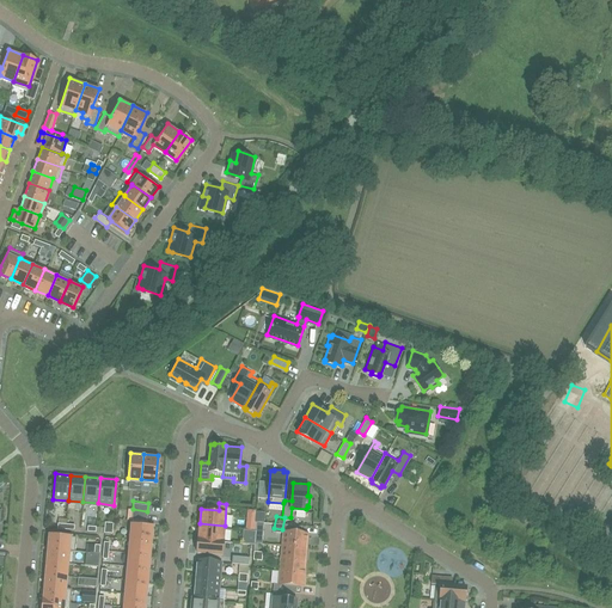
[(153,523),(132,522),(130,536),(151,539),(153,523)]
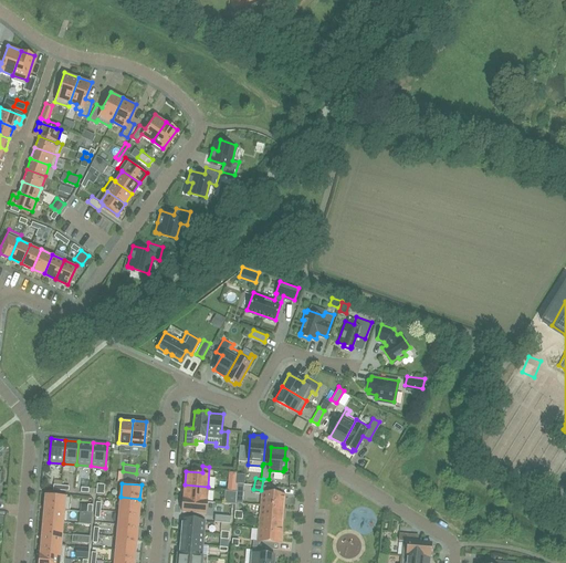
[(185,485),(184,497),(207,499),(208,487),(185,485)]
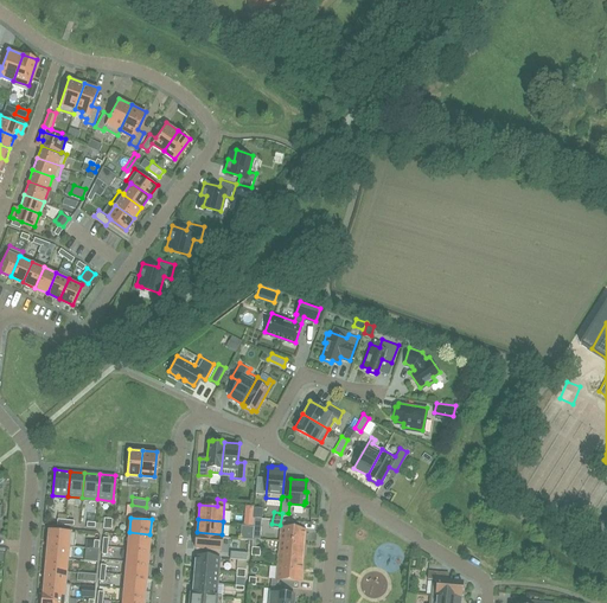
[(280,538),(305,540),(306,527),(281,525),(280,538)]
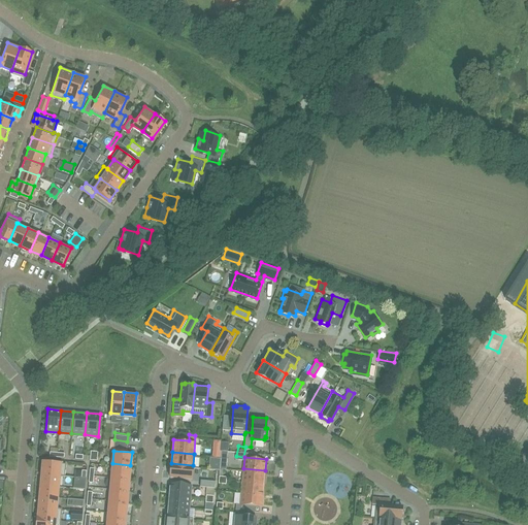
[(65,473),(66,461),(42,459),(41,471),(60,473),(65,473)]
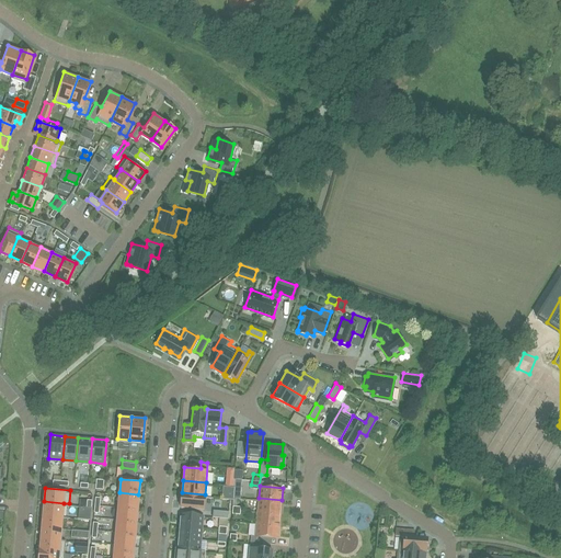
[(118,504),(137,507),(138,494),(119,492),(118,504)]
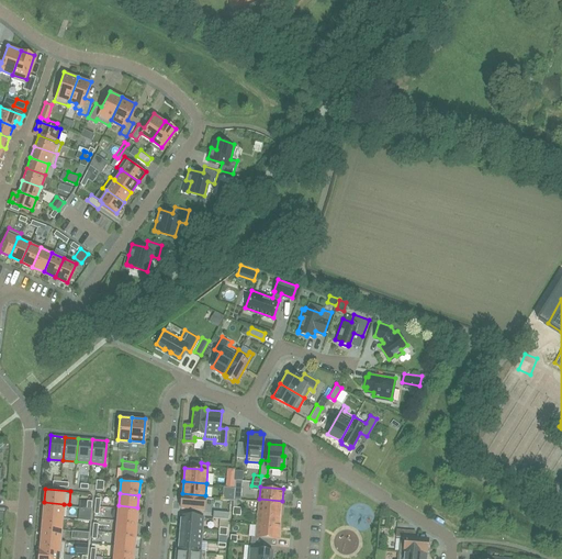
[(205,495),(182,493),(181,506),(204,509),(205,495)]
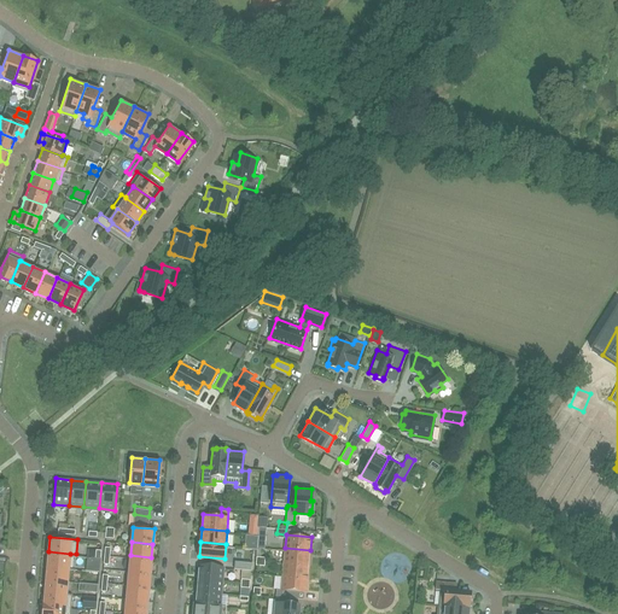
[(285,548),(284,561),(309,563),(310,550),(285,548)]
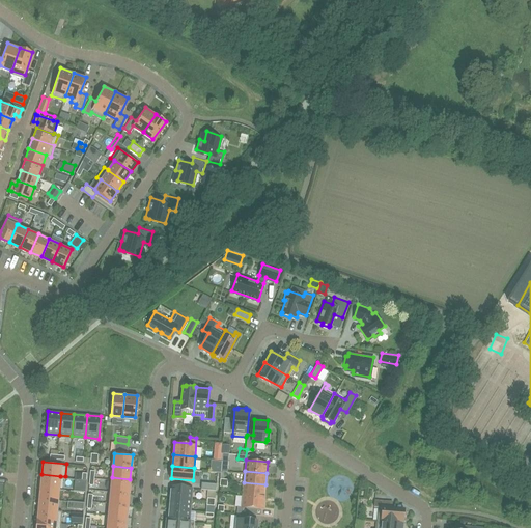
[(42,474),(40,485),(59,488),(60,476),(42,474)]
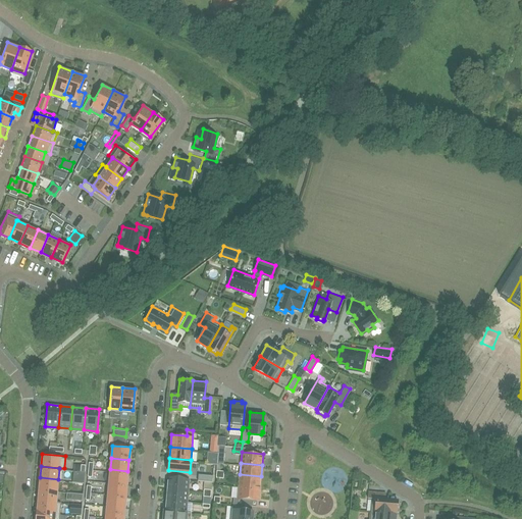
[(109,481),(126,482),(127,471),(110,469),(109,481)]
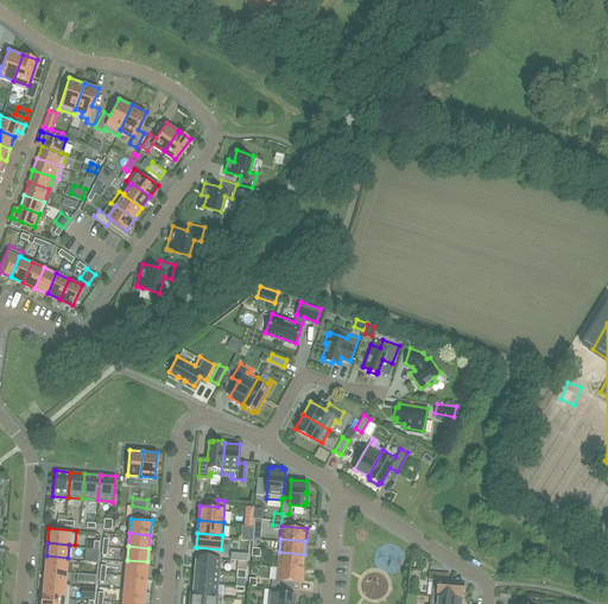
[(279,552),(278,565),(303,567),(304,554),(279,552)]
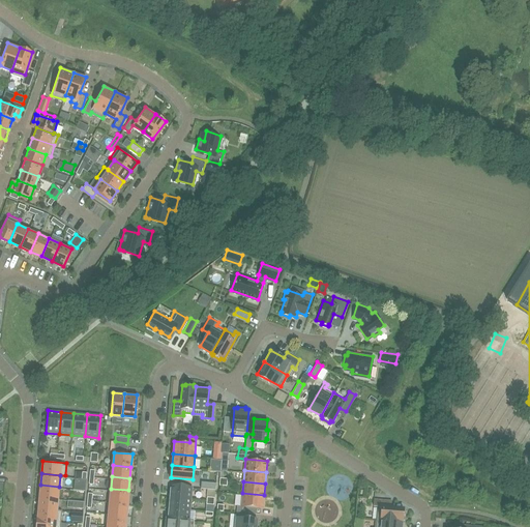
[(170,484),(169,494),(190,496),(192,486),(170,484)]
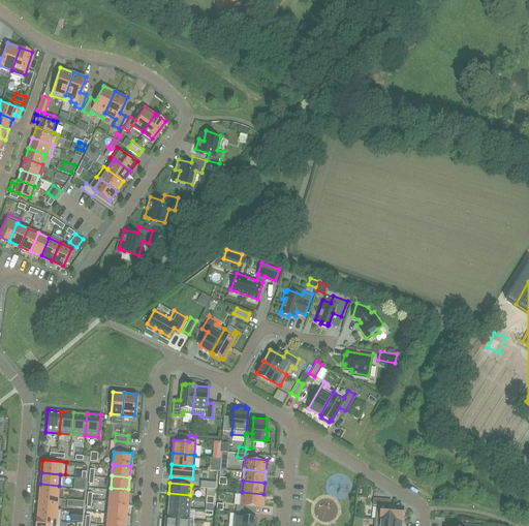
[(40,484),(39,495),(58,496),(59,486),(40,484)]
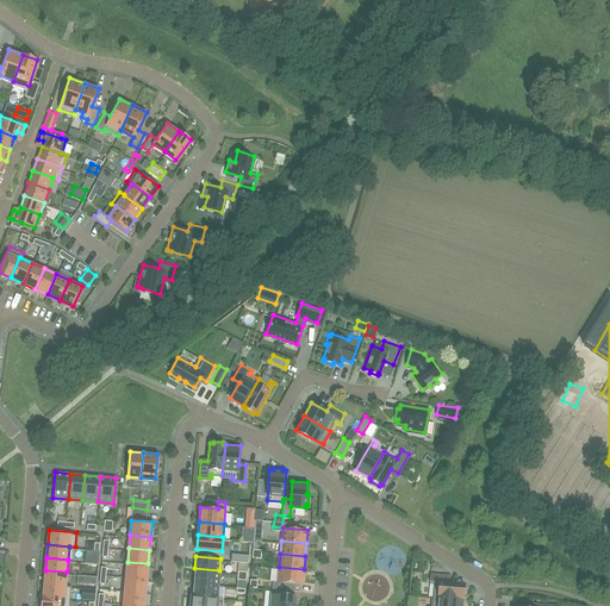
[(126,575),(147,578),(148,563),(128,562),(126,575)]
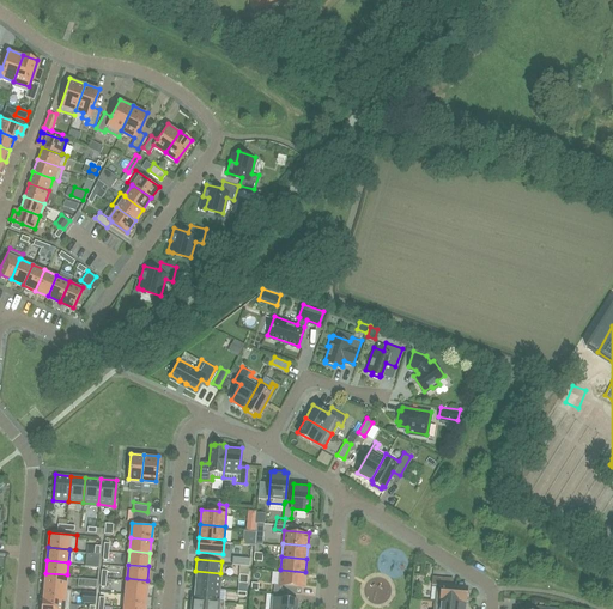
[(305,572),(280,570),(279,583),(304,585),(305,572)]
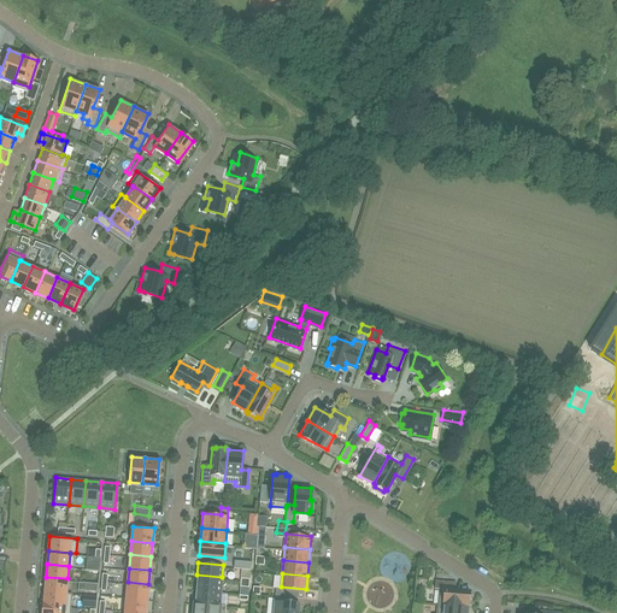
[(222,577),(197,575),(195,588),(221,590),(222,577)]
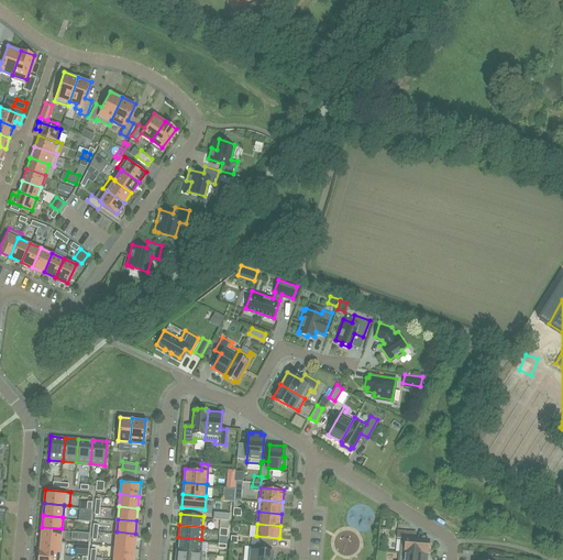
[(42,527),(41,538),(61,540),(62,528),(42,527)]
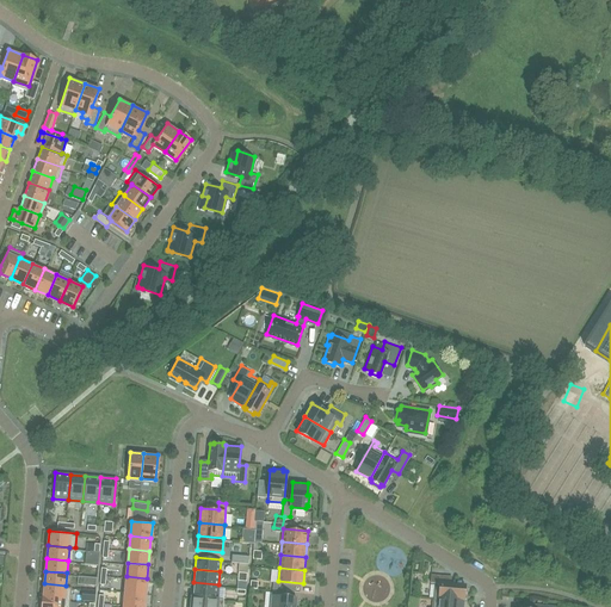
[(433,596),(463,599),(463,596),(466,596),(467,587),(464,587),(464,583),(446,582),(448,575),(431,573),(430,581),(434,581),(433,596)]
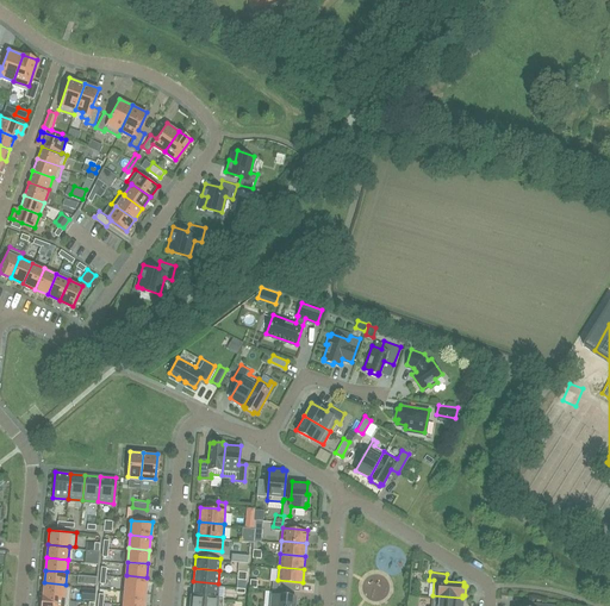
[(145,591),(147,578),(126,575),(124,588),(145,591)]
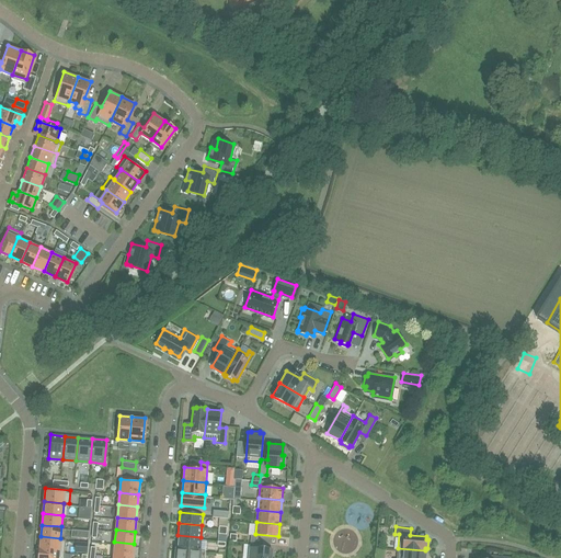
[(201,537),(178,535),(176,547),(199,549),(201,537)]
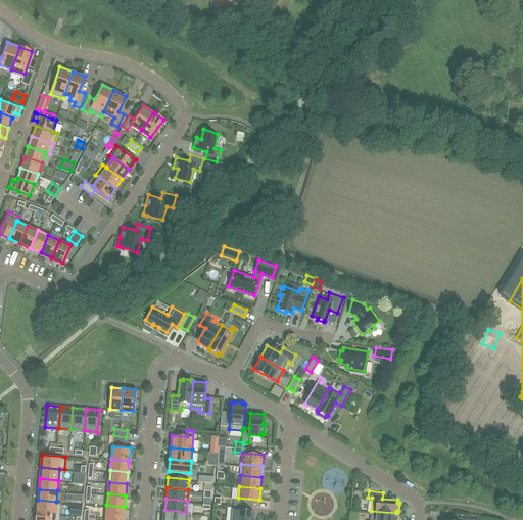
[(38,500),(37,511),(60,513),(61,502),(56,502),(38,500)]
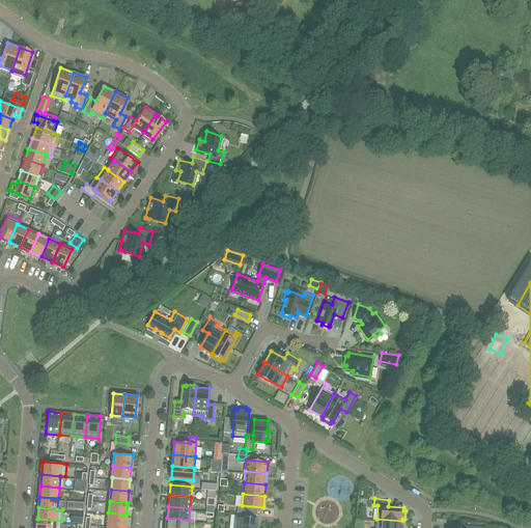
[(256,527),(257,520),(250,519),(251,512),(236,511),(234,527),(256,527)]
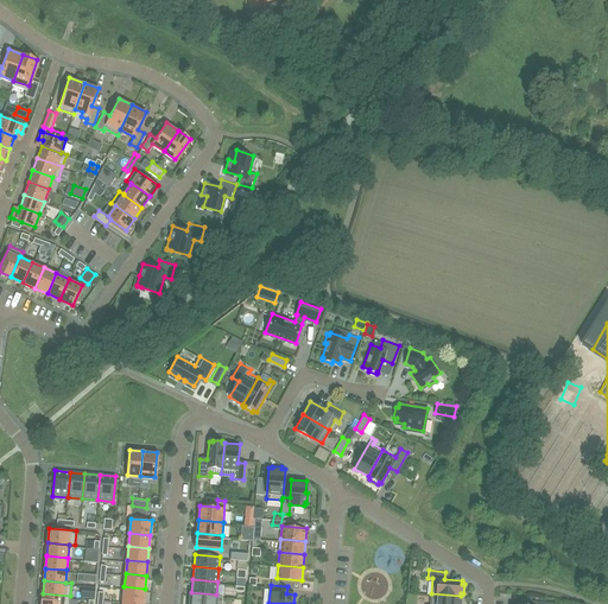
[(122,601),(144,602),(145,589),(124,586),(122,601)]
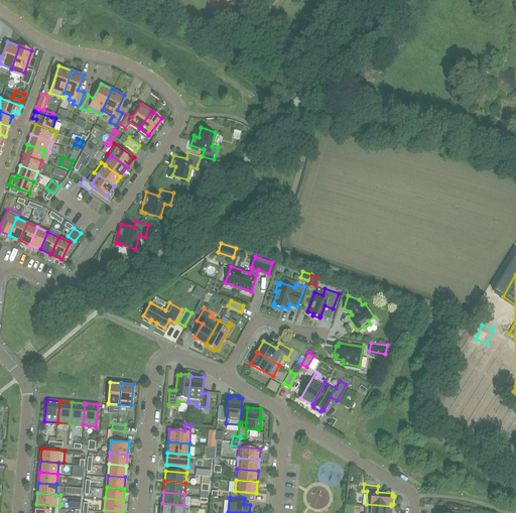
[(187,512),(188,505),(183,505),(162,503),(161,503),(160,512),(187,512)]
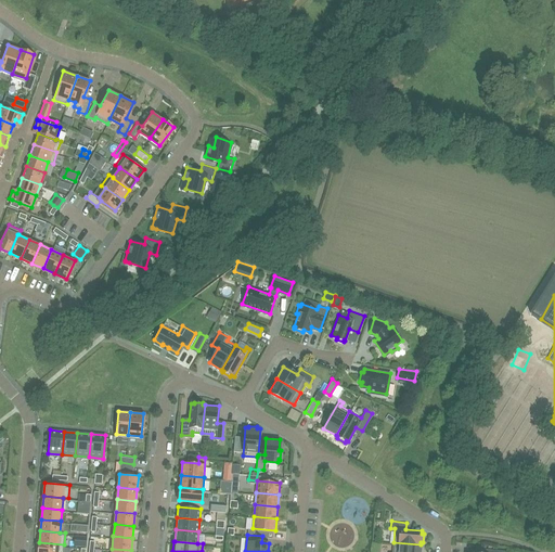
[(39,542),(38,551),(62,551),(64,544),(39,542)]
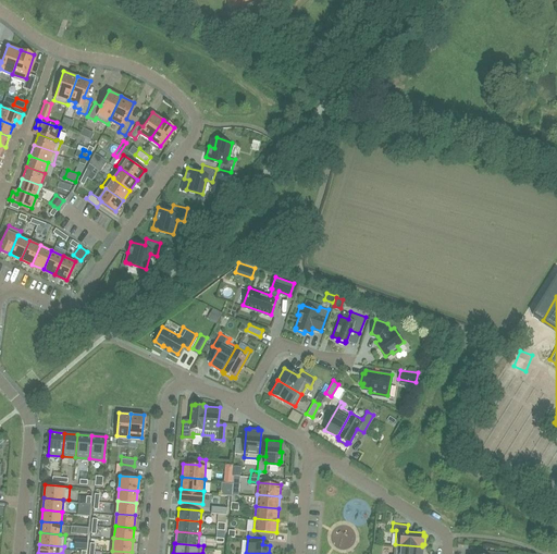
[(421,553),(422,546),(395,544),(394,553),(390,553),(421,553)]
